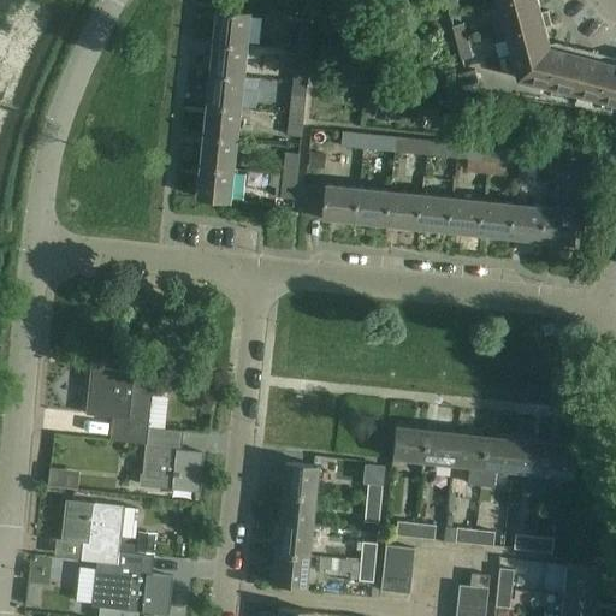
[(450,19),(460,17),(456,0),(445,3),(450,19)]
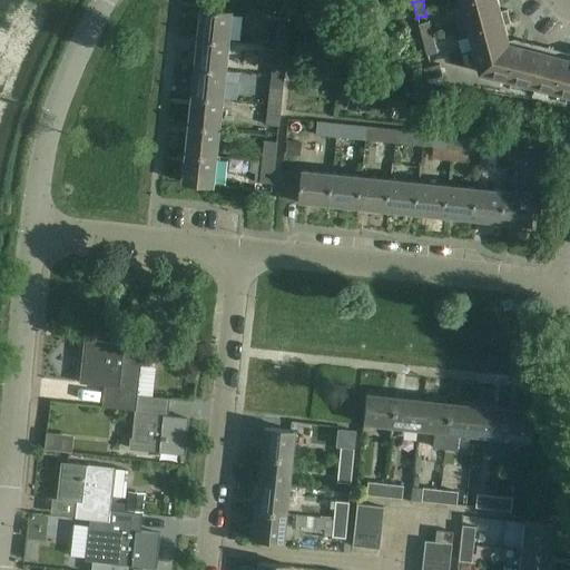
[(498,0),(483,0),(462,6),(468,29),(509,17),(507,10),(501,12),(498,0)]
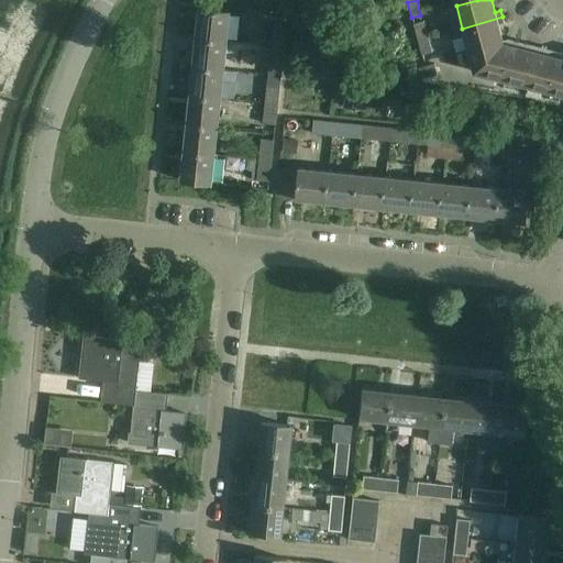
[(199,9),(196,37),(228,41),(230,12),(199,9)]
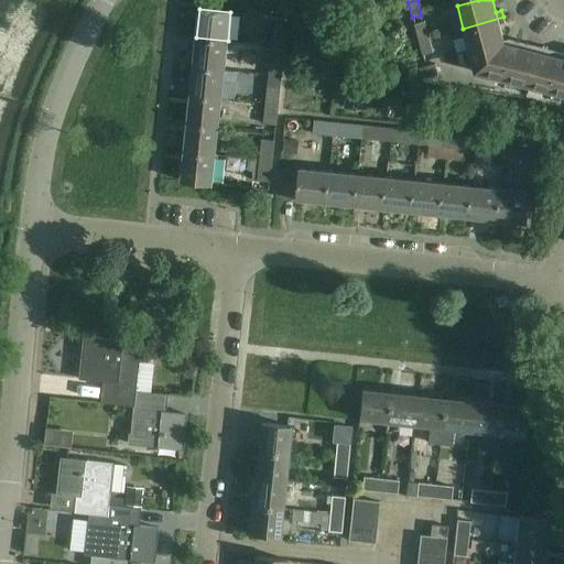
[(503,17),(463,29),(469,51),(503,42),(499,25),(506,24),(503,17)]
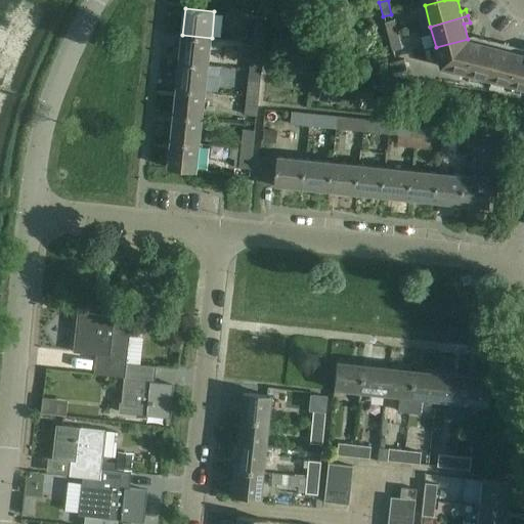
[(385,24),(389,38),(397,36),(393,22),(385,24)]
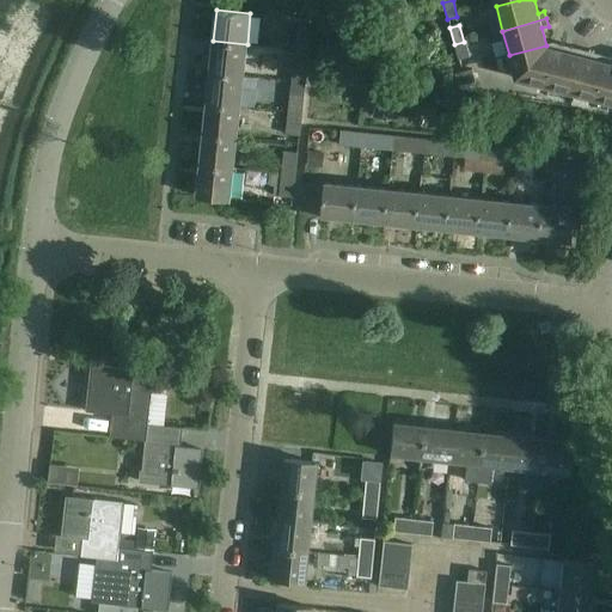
[(295,29),(294,49),(307,51),(310,30),(295,29)]
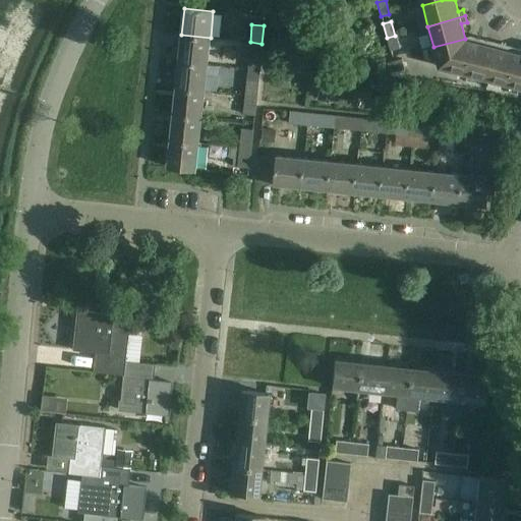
[(181,35),(179,61),(208,64),(211,38),(181,35)]
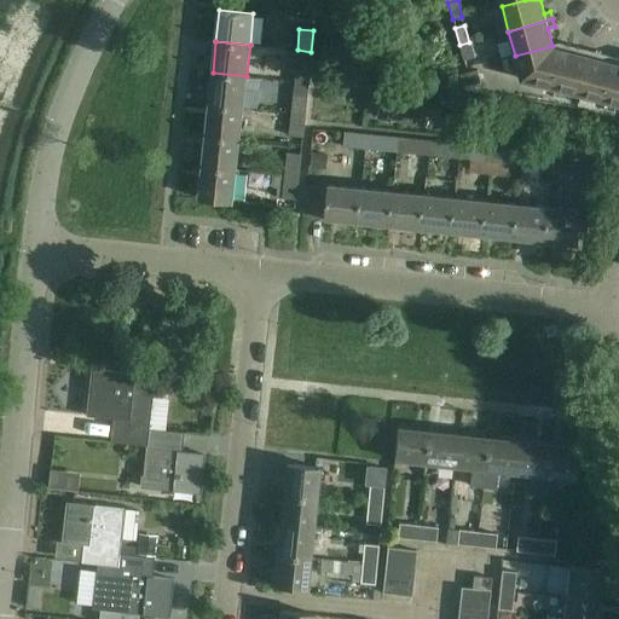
[(474,59),(469,42),(460,45),(463,62),(474,59)]
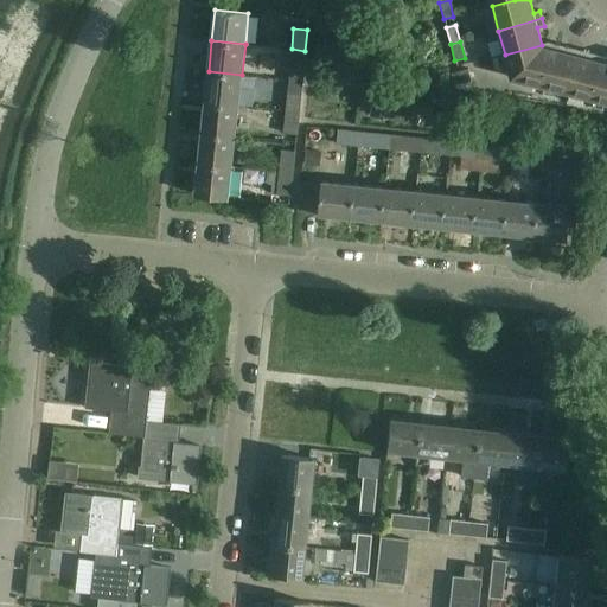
[(543,48),(542,45),(505,55),(511,81),(596,101),(606,103),(606,56),(605,56),(604,63),(554,50),(550,64),(540,61),(543,48)]
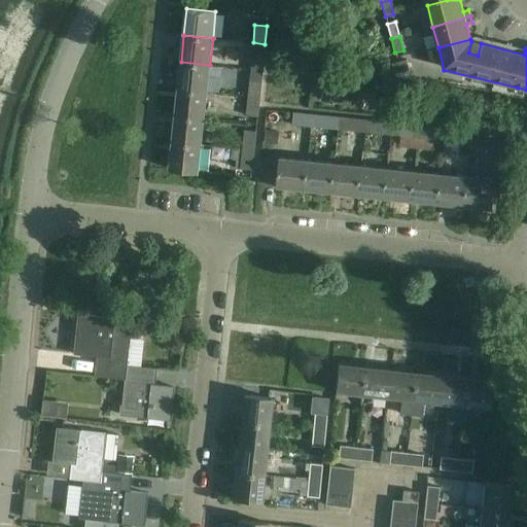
[(265,44),(253,42),(250,69),(261,70),(265,44)]
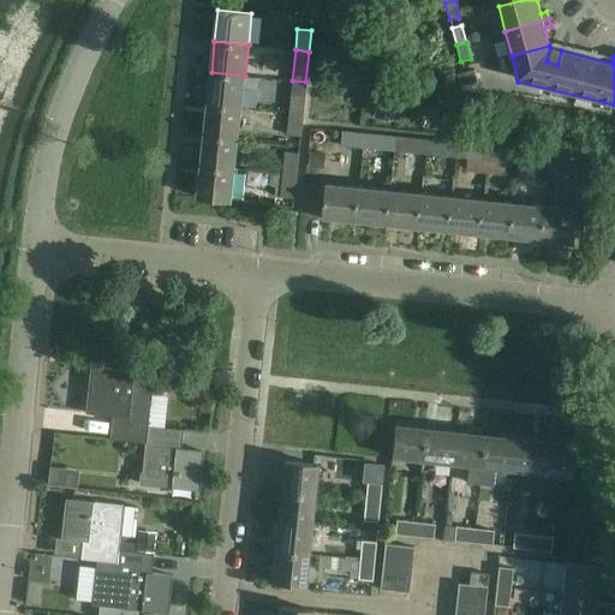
[(212,72),(208,103),(242,107),(245,76),(212,72)]
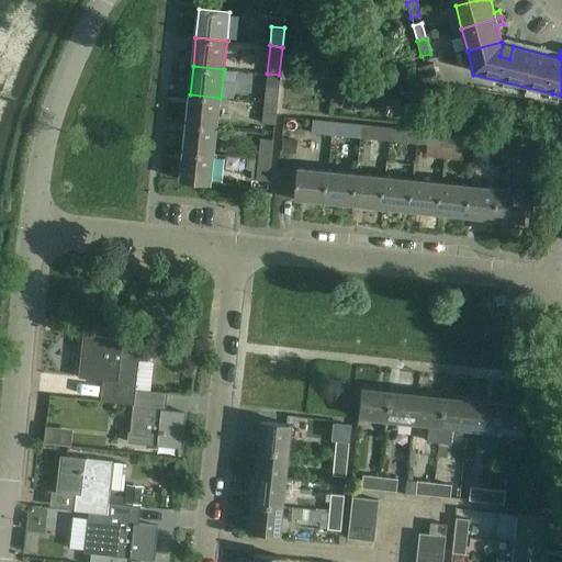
[(419,79),(436,75),(433,66),(417,70),(419,79)]
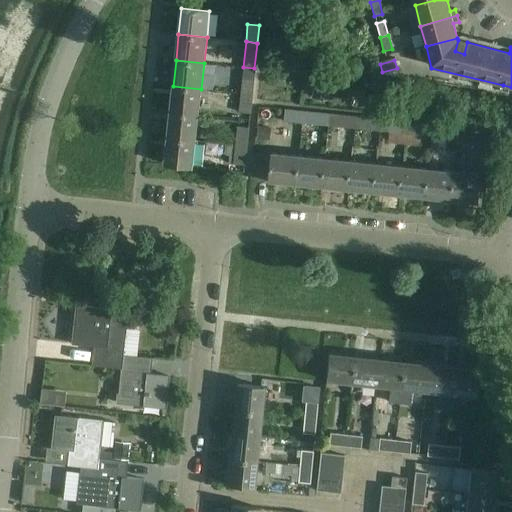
[(254,68),(243,67),(241,93),(252,94),(254,68)]
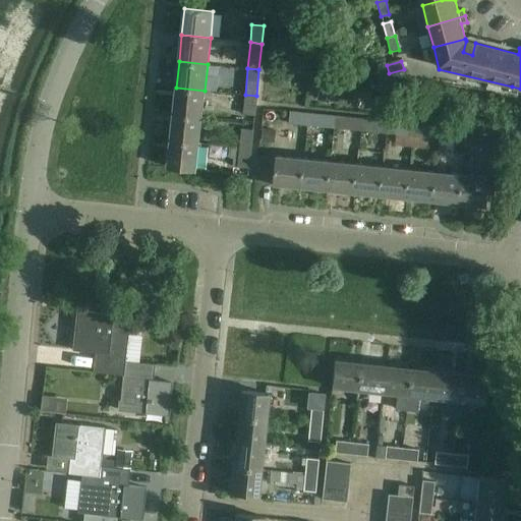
[(176,88),(173,114),(203,117),(205,91),(176,88)]
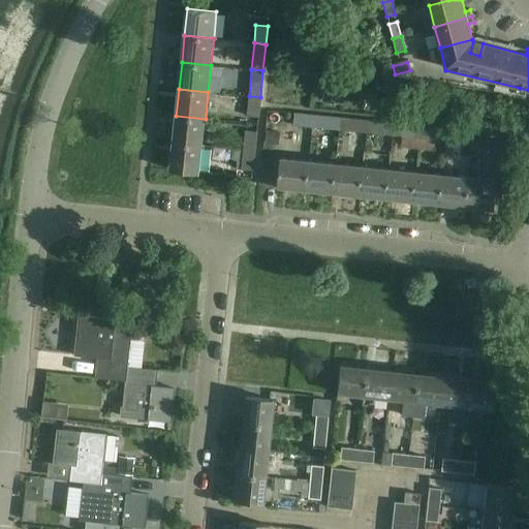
[(260,97),(249,96),(246,117),(258,119),(260,97)]
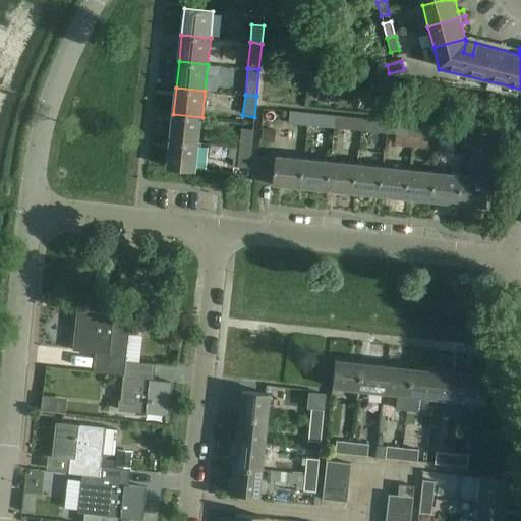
[(289,124),(307,126),(309,114),(290,112),(289,124)]
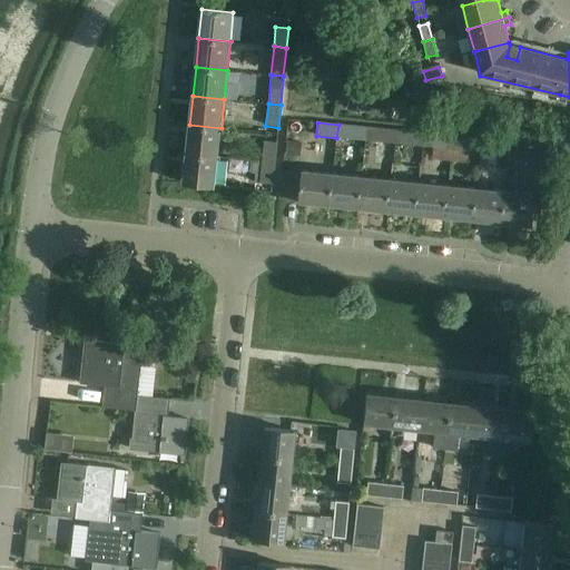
[(189,125),(187,153),(218,156),(222,128),(189,125)]
